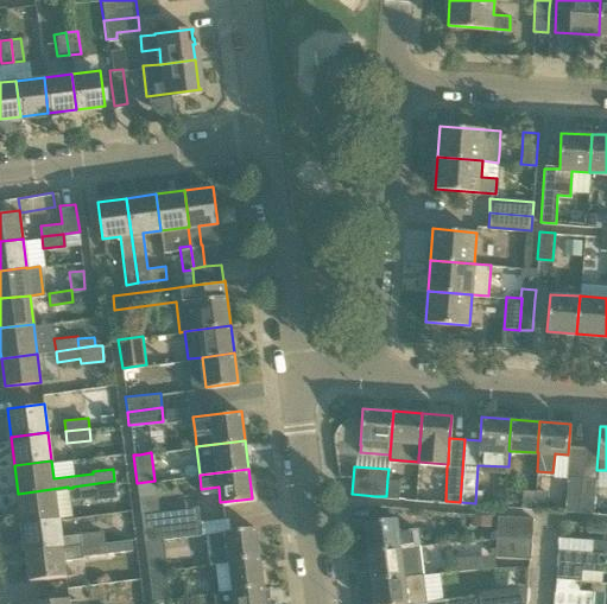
[(564,510),(579,512),(581,476),(567,475),(564,510)]
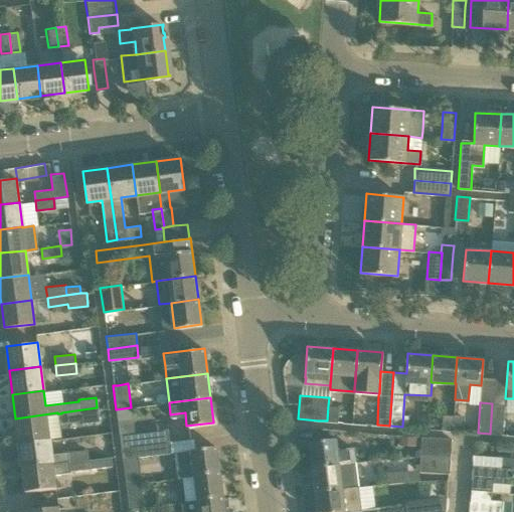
[(490,434),(502,434),(503,418),(504,404),(492,403),(490,434)]
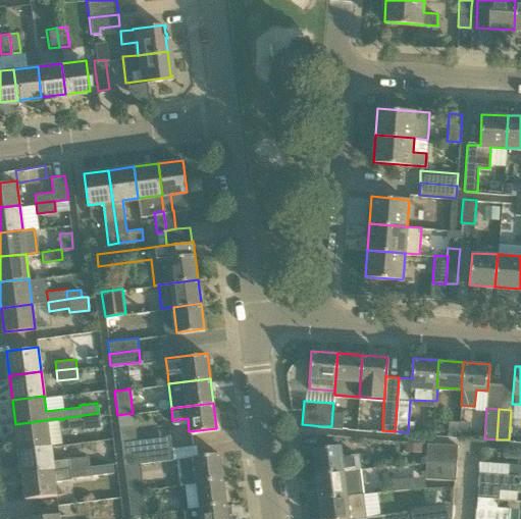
[(343,412),(332,411),(331,426),(342,427),(343,412)]
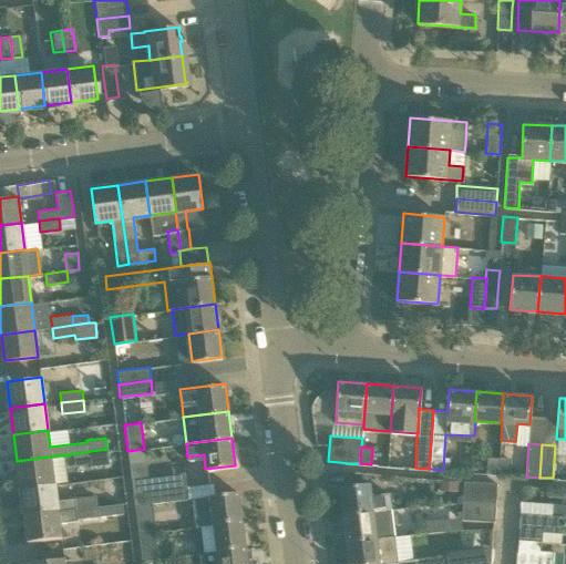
[(68,454),(68,455),(69,465),(90,463),(90,465),(109,463),(106,449),(68,454)]
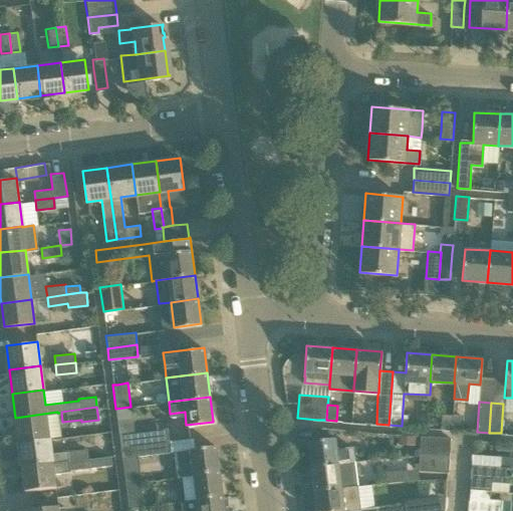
[(131,407),(115,409),(120,446),(169,440),(167,428),(134,432),(131,407)]
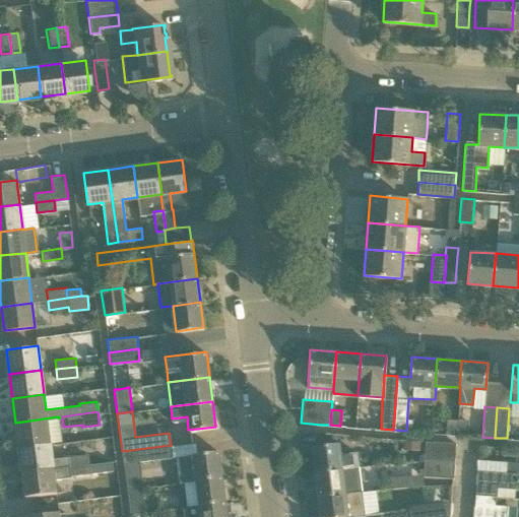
[(58,416),(15,423),(18,447),(50,443),(50,442),(61,440),(58,417),(58,416)]
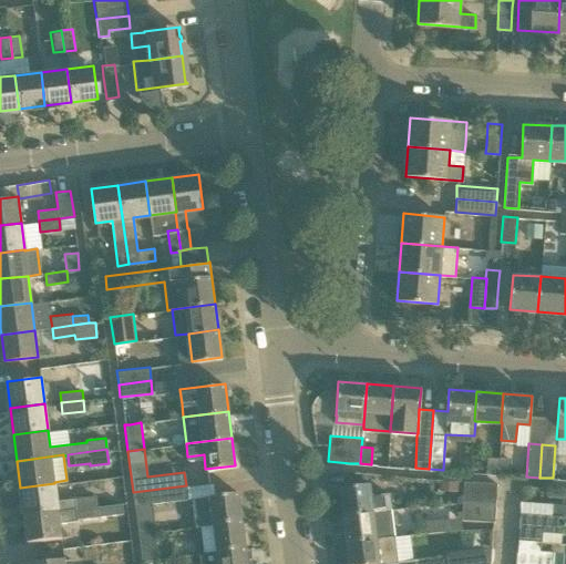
[(498,458),(487,457),(485,473),(497,474),(498,458)]
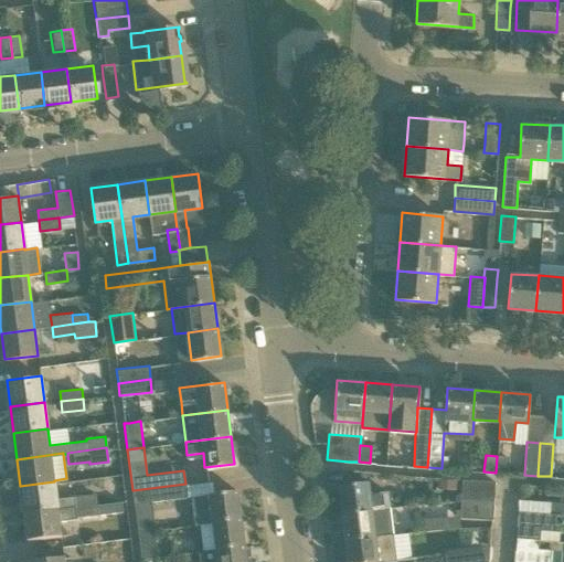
[(460,498),(492,499),(495,480),(463,479),(437,477),(437,487),(461,489),(460,498)]
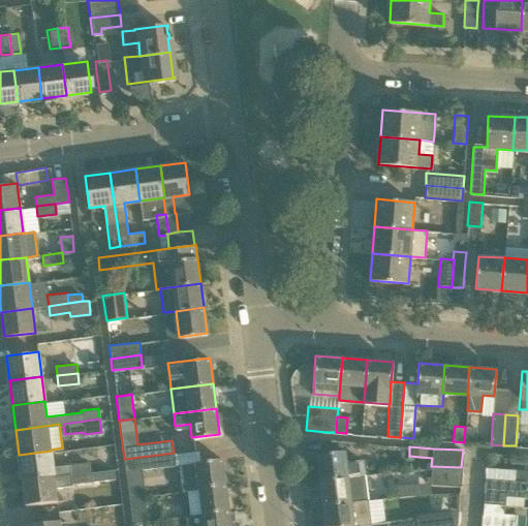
[(348,475),(364,474),(365,473),(363,460),(346,462),(344,450),(329,452),(317,454),(320,480),(348,475)]
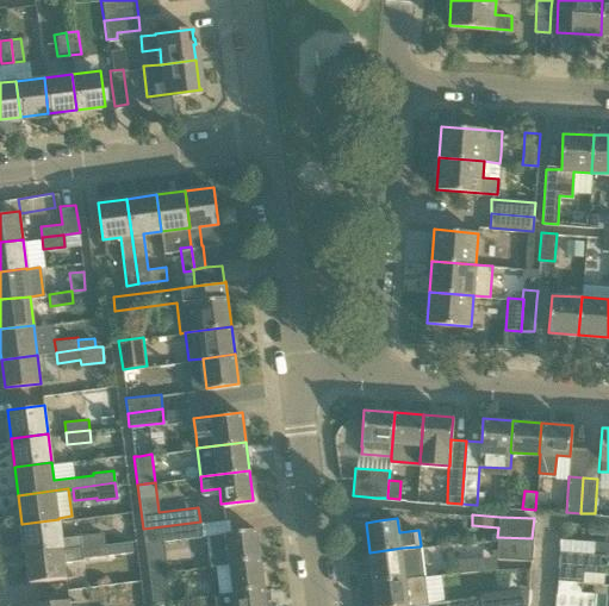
[(25,553),(62,547),(61,537),(58,519),(22,524),(25,553)]
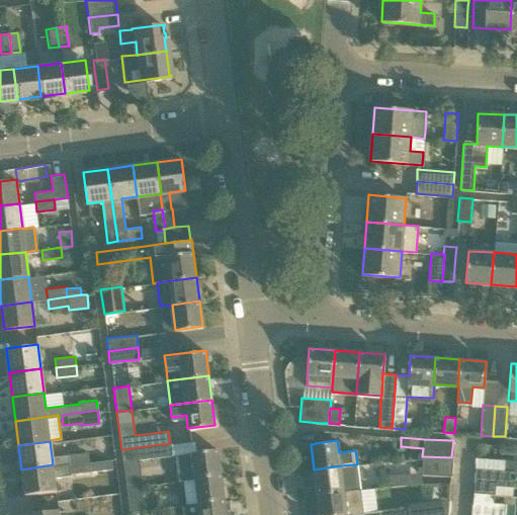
[(170,443),(121,449),(122,460),(125,487),(142,485),(139,458),(171,454),(170,443)]
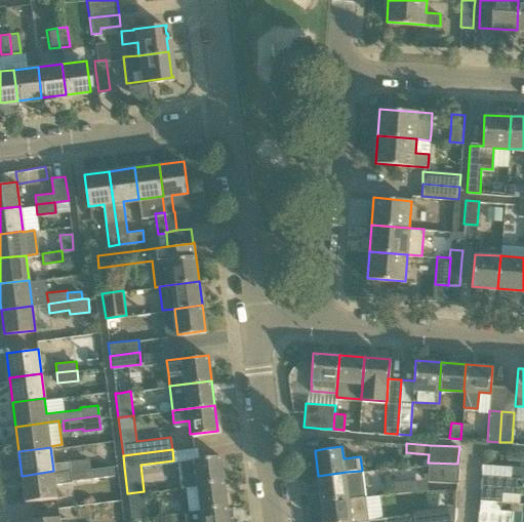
[(180,486),(197,484),(224,481),(220,455),(193,458),(177,460),(180,486)]
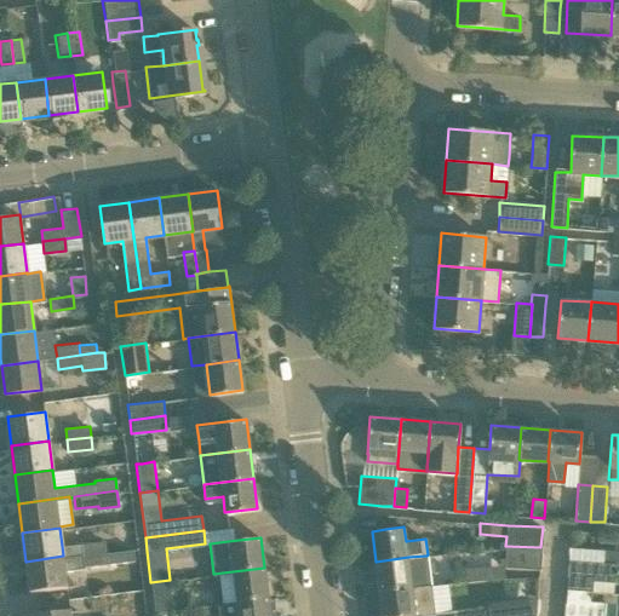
[(82,543),(84,553),(105,551),(104,541),(82,543)]
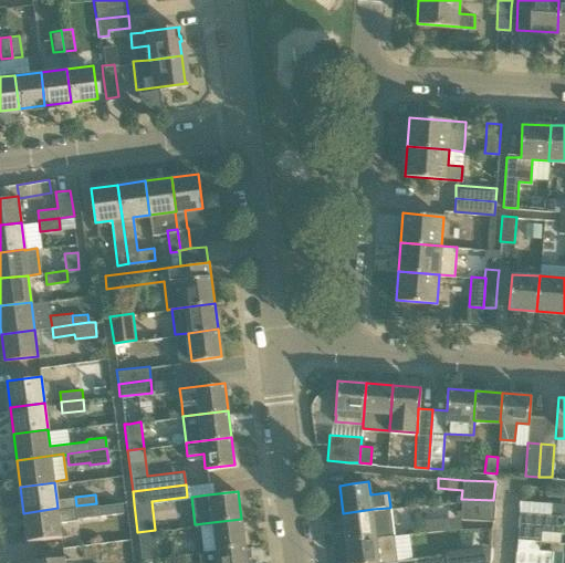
[(461,499),(460,510),(460,518),(492,520),(493,500),(461,499)]
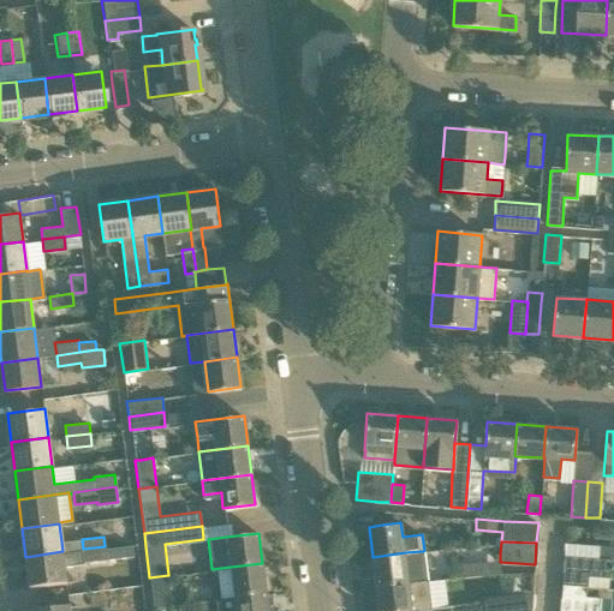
[(85,562),(84,561),(138,555),(137,544),(105,549),(105,546),(83,549),(63,551),(25,557),(29,586),(66,581),(65,564),(85,562)]
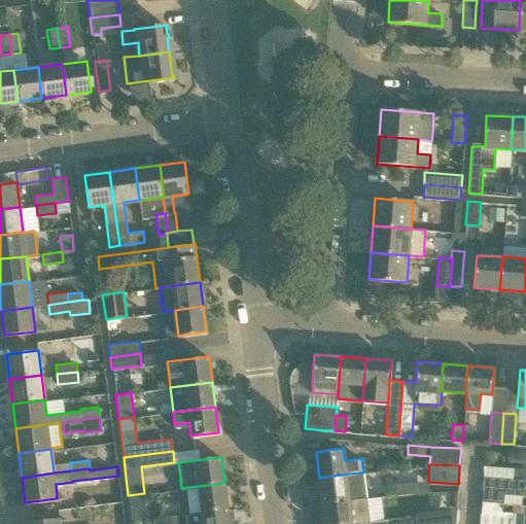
[(504,478),(523,479),(525,479),(525,468),(509,467),(507,478),(504,478)]
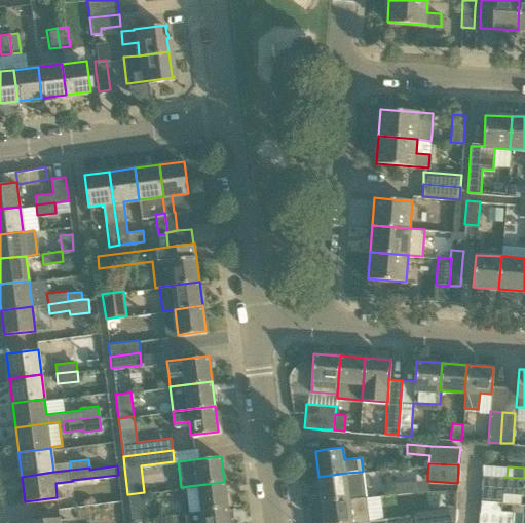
[(322,501),(349,497),(365,496),(362,472),(346,473),(319,477),(322,501)]
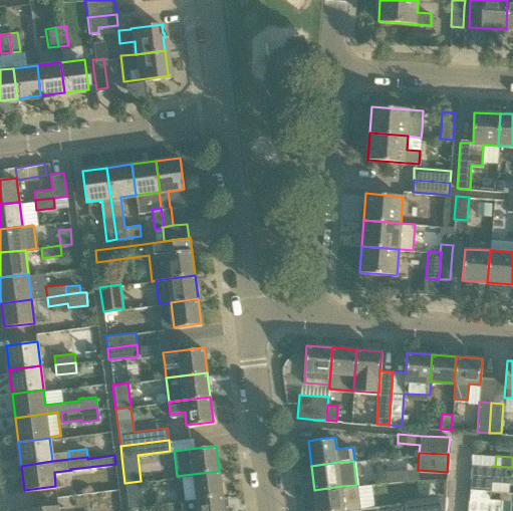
[(492,466),(471,465),(470,488),(490,490),(490,481),(509,482),(510,467),(492,466)]
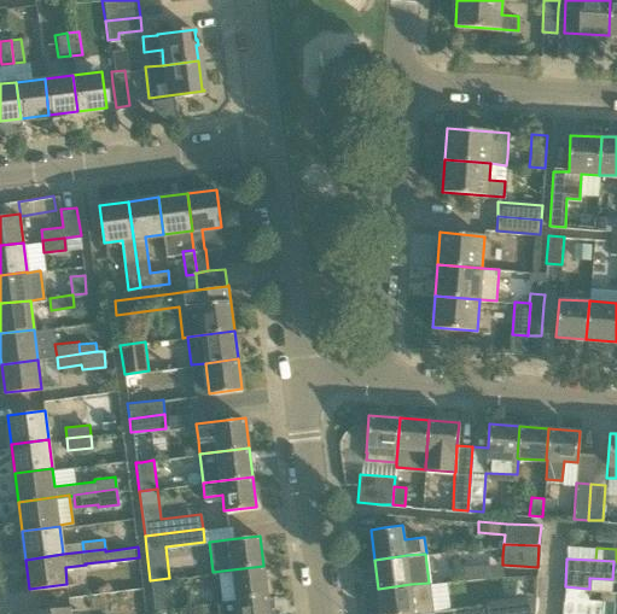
[(484,578),(483,563),(464,566),(464,579),(484,578)]
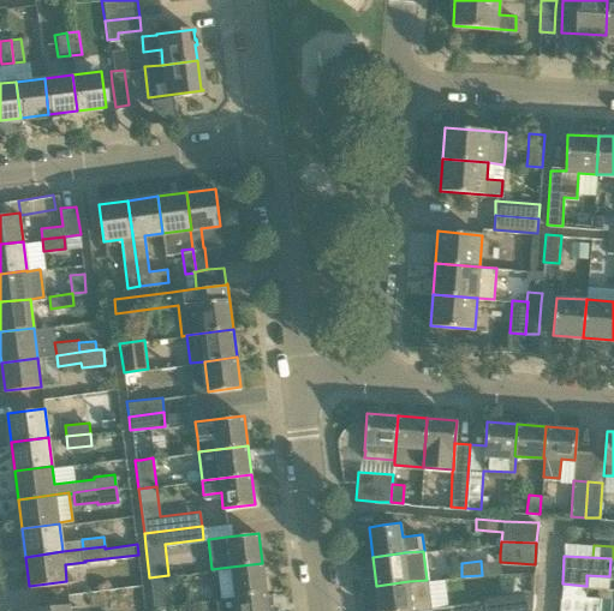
[(231,567),(234,595),(266,591),(262,563),(231,567)]
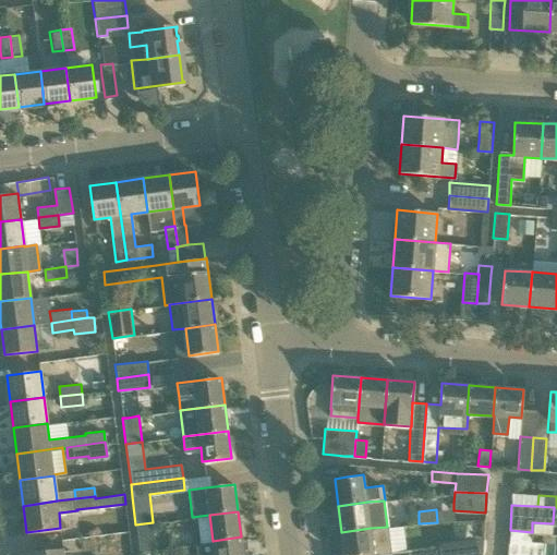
[(135,525),(140,551),(156,549),(153,522),(135,525)]
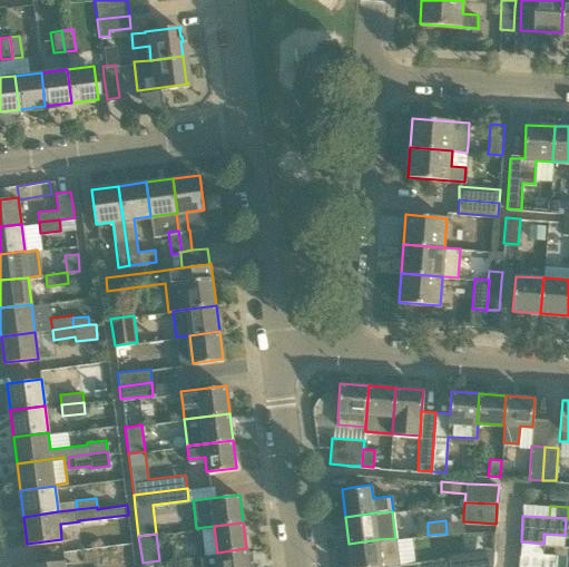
[(395,538),(379,540),(379,539),(349,544),(351,566),(449,566),(449,557),(399,564),(395,538)]
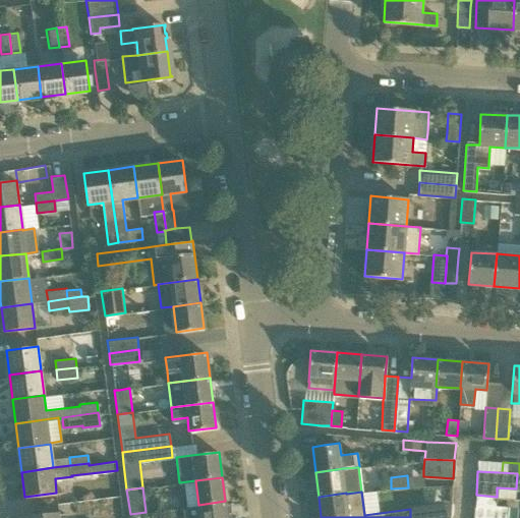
[(198,505),(198,506),(183,508),(184,517),(227,517),(225,501),(198,505)]
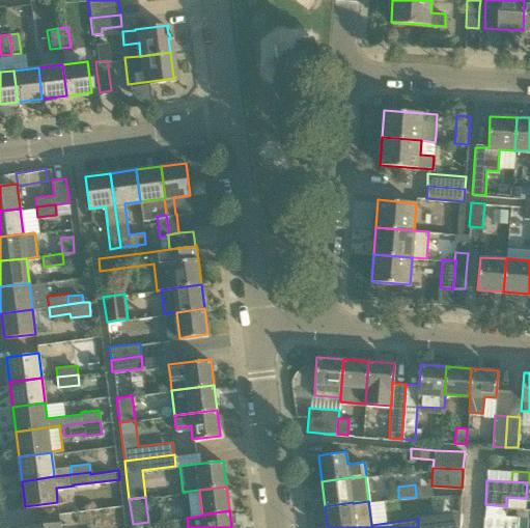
[(483,527),(517,527),(518,516),(484,513),(483,527)]
